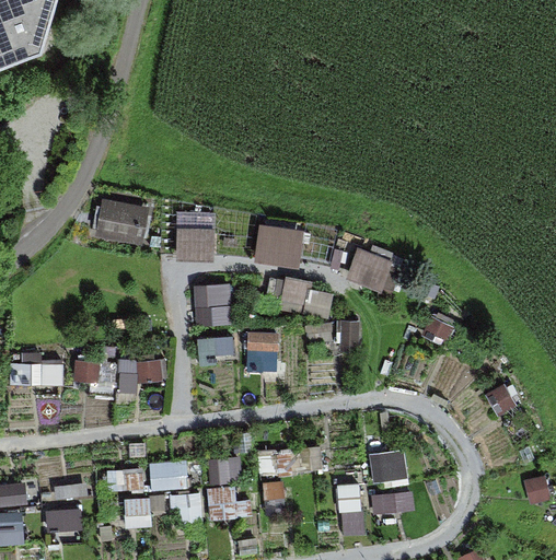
[(0,70),(42,55),(57,0),(0,0),(0,70)]
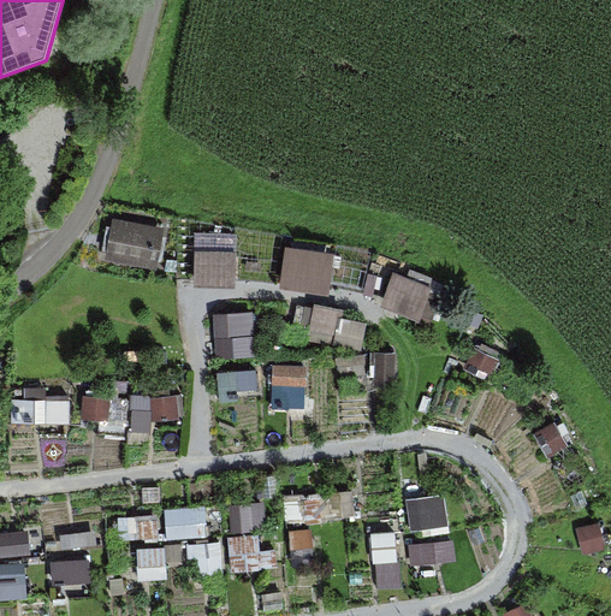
[(102,256),(158,267),(166,227),(111,217),(102,256)]
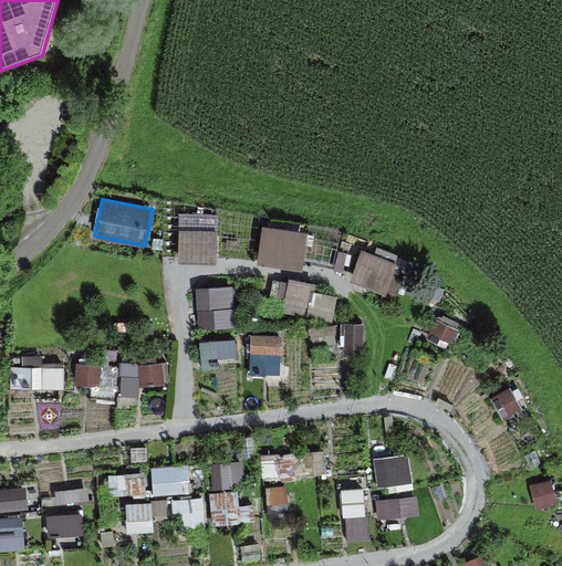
[(216,264),(217,232),(178,231),(178,263),(216,264)]
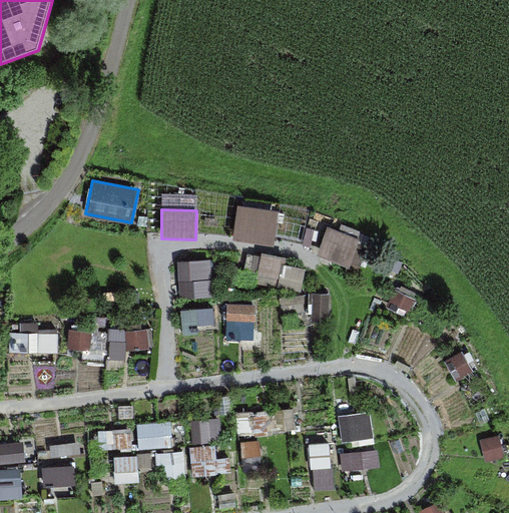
[(317,259),(350,270),(360,240),(327,228),(317,259)]
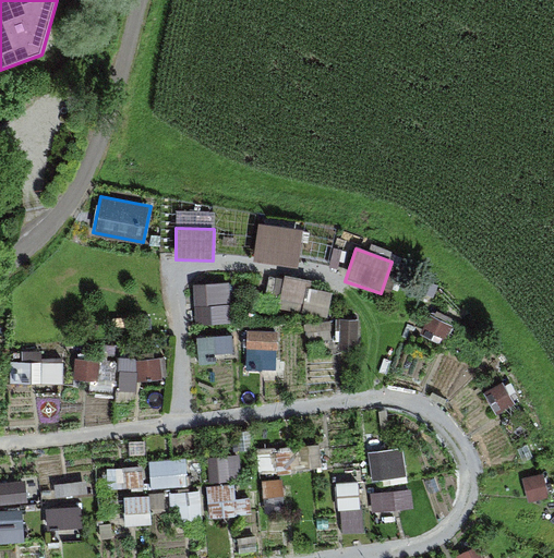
[(333,290),(284,280),(279,304),(327,315),(333,290)]
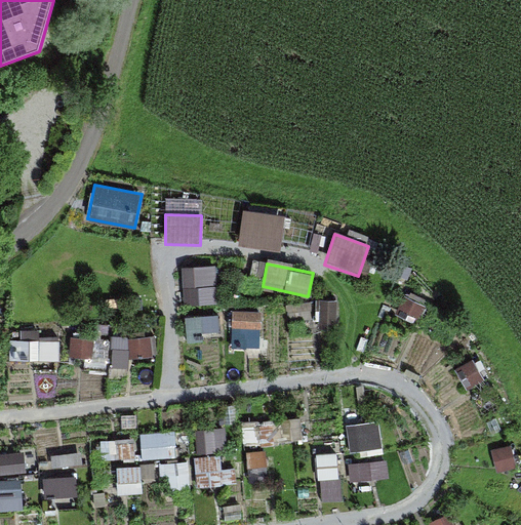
[(182,268),(184,305),(218,303),(216,266),(182,268)]
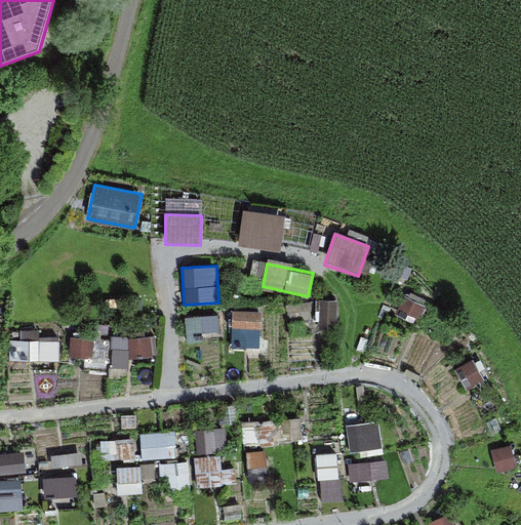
[(231,313),(232,345),(261,344),(259,312),(231,313)]
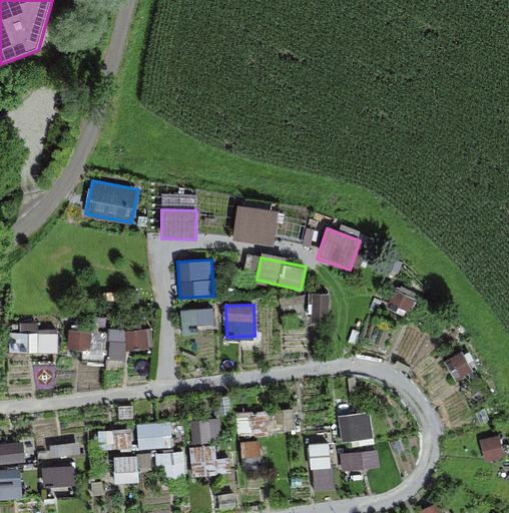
[(182,328),(214,325),(212,310),(180,313),(182,328)]
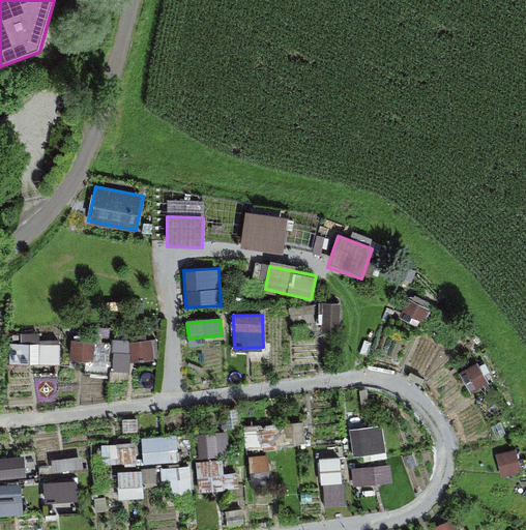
[(71,343),(71,362),(96,363),(97,344),(71,343)]
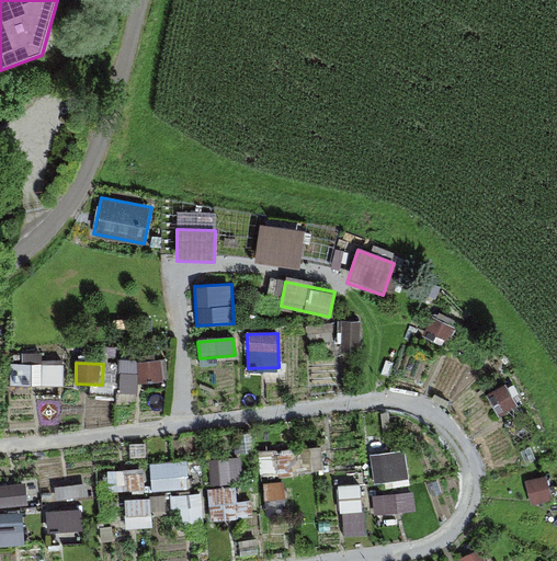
[(63,385),(61,364),(11,366),(12,387),(63,385)]
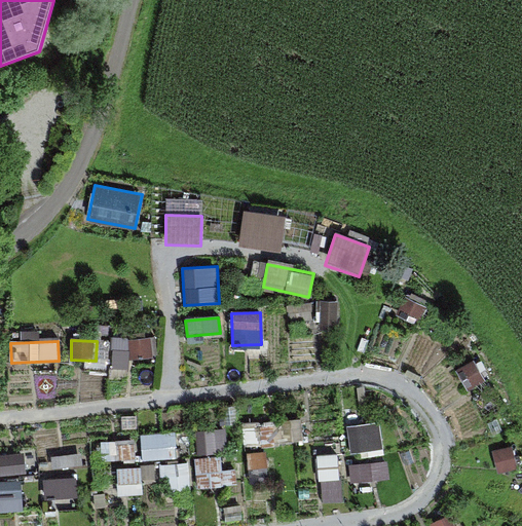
[(272,439),(301,438),(300,421),(271,423),(272,439)]
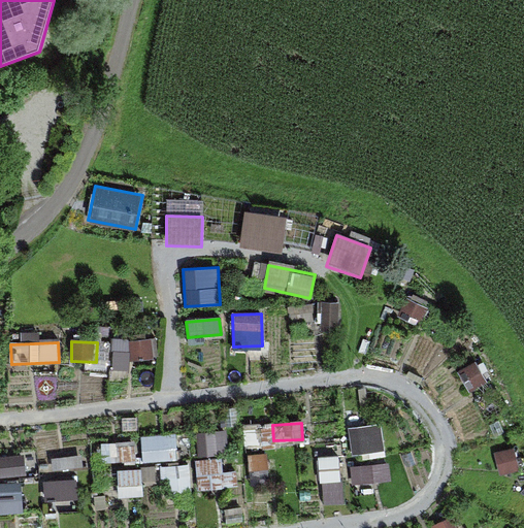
[(348,428),(350,454),(383,453),(382,426),(348,428)]
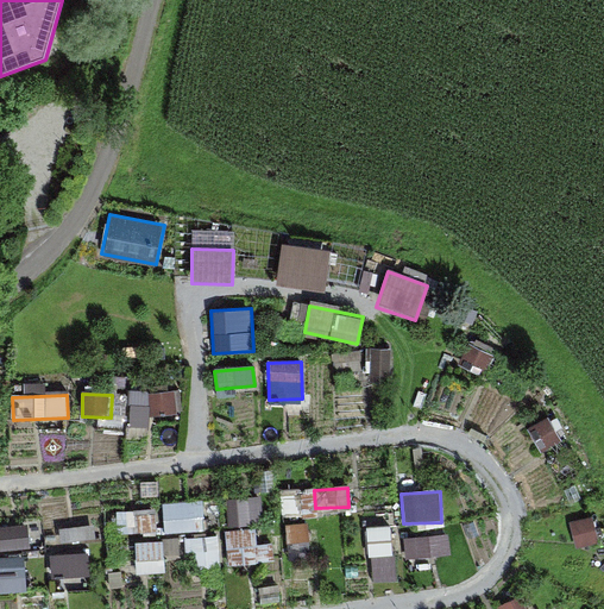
[(237,526),(262,525),(260,500),(236,501),(237,526)]
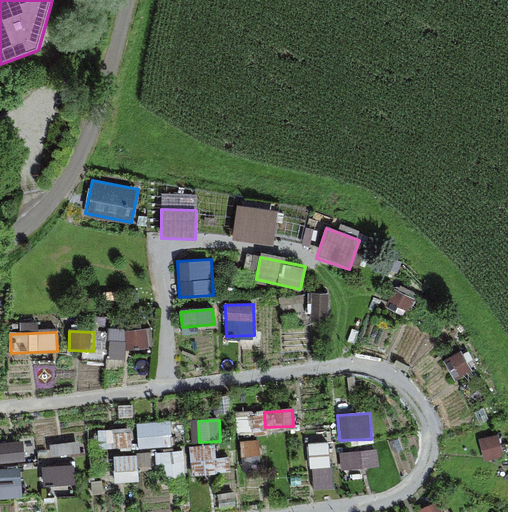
[(172,446),(170,421),(135,423),(137,448),(172,446)]
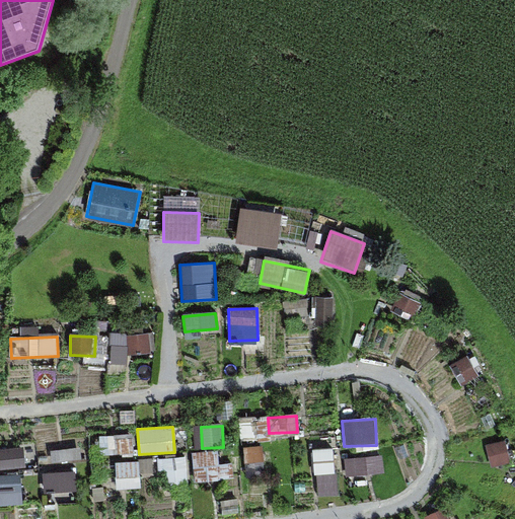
[(100,454),(134,452),(133,436),(99,437),(100,454)]
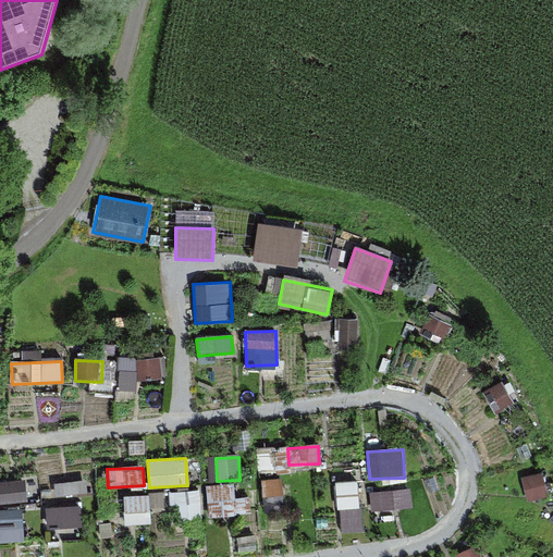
[(0,504),(27,503),(26,481),(0,482),(0,504)]
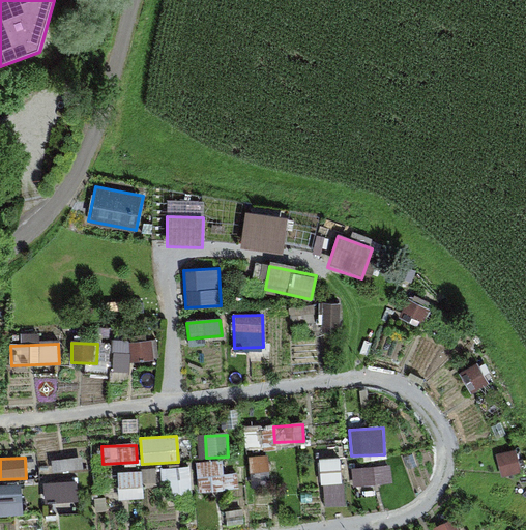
[(197,462),(199,491),(237,489),(236,473),(223,473),(222,461),(197,462)]
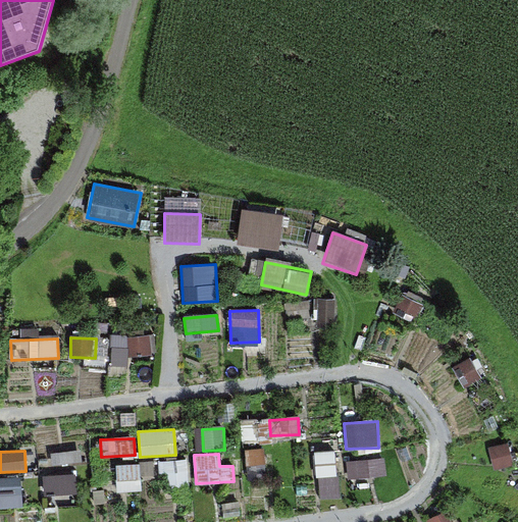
[(160,462),(162,486),(189,484),(187,460),(160,462)]
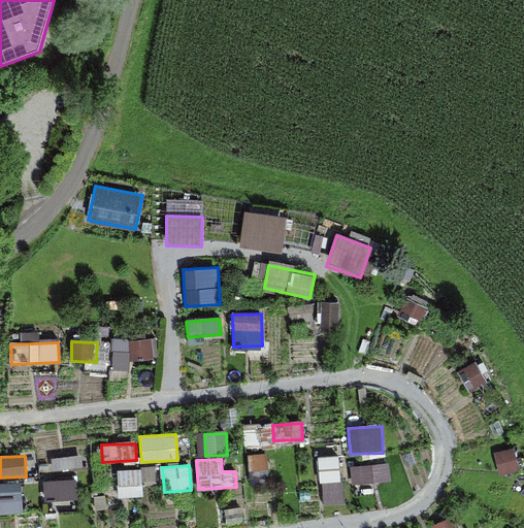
[(118,470),(118,496),(141,496),(141,470),(118,470)]
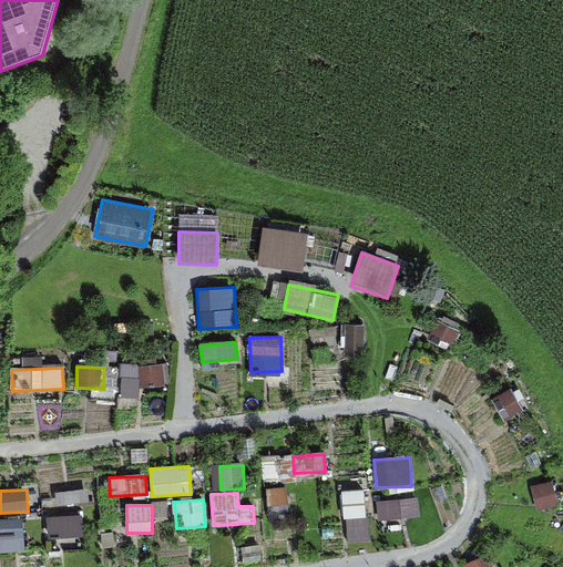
[(45,538),(83,536),(82,515),(44,516),(45,538)]
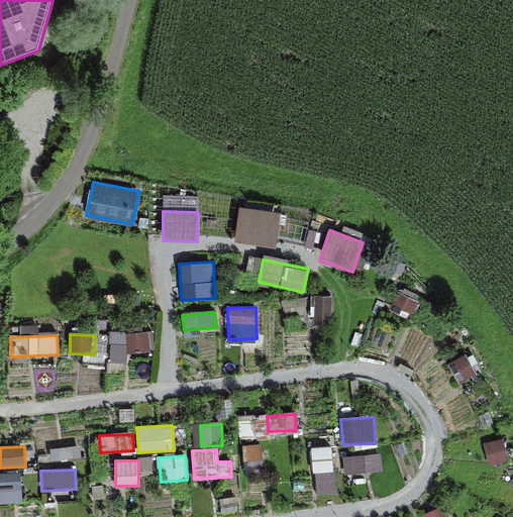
[(0,504),(22,503),(20,472),(0,473),(0,504)]
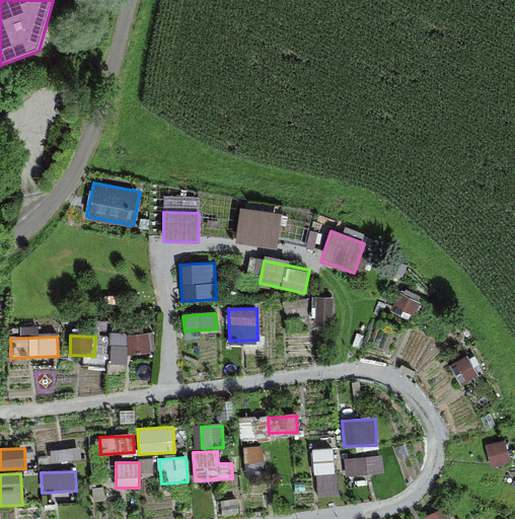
[(450,518),(445,508),(427,516),(427,518),(450,518)]
